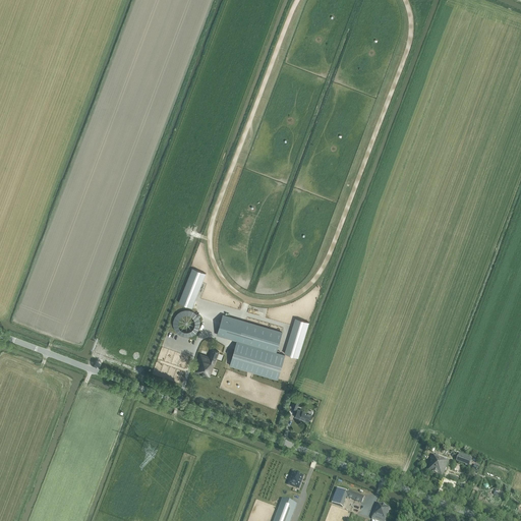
[(192,269),(179,302),(192,307),(206,274),(192,269)]
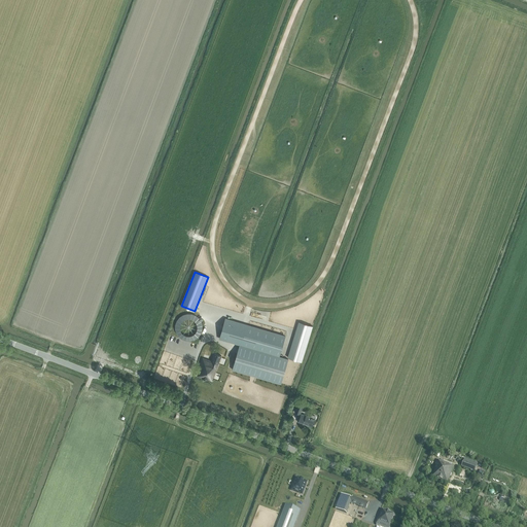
[(174,334),(196,343),(205,319),(182,310),(174,334)]
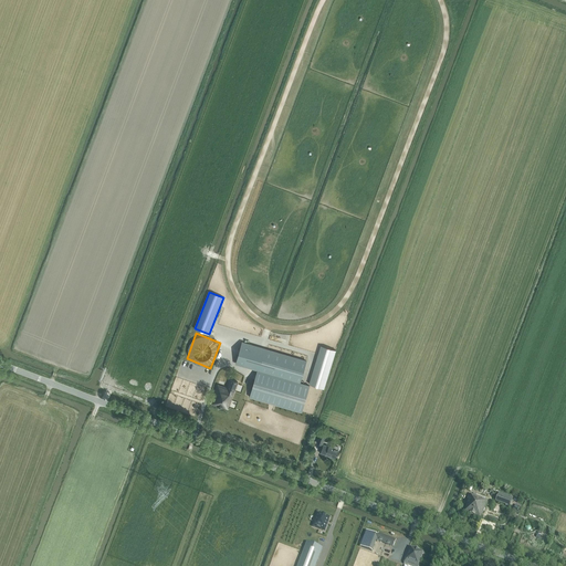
[(242,343),(236,364),(258,370),(250,397),(302,412),(310,386),(300,383),(306,362),(242,343)]
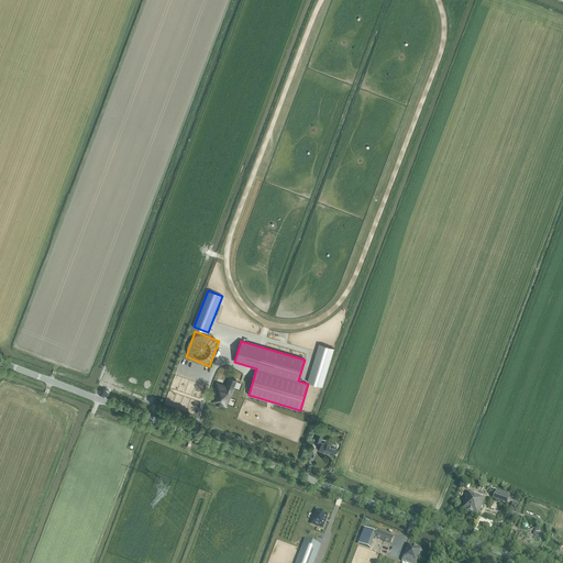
[(319,344),(308,382),(322,386),(334,349),(319,344)]
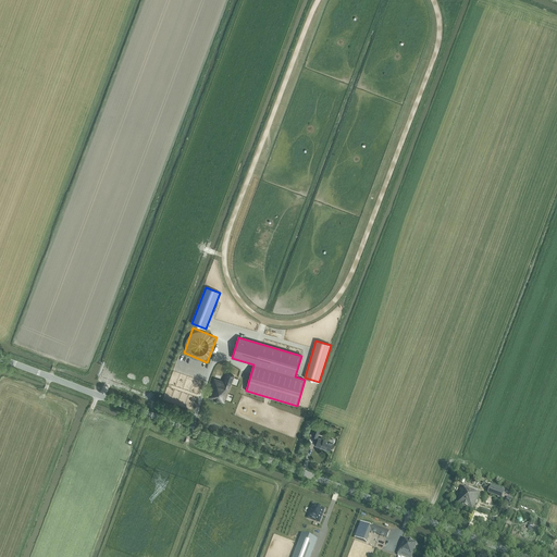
[(234,375),(226,373),(223,382),(219,380),(219,381),(214,380),(208,397),(224,404),(234,375)]
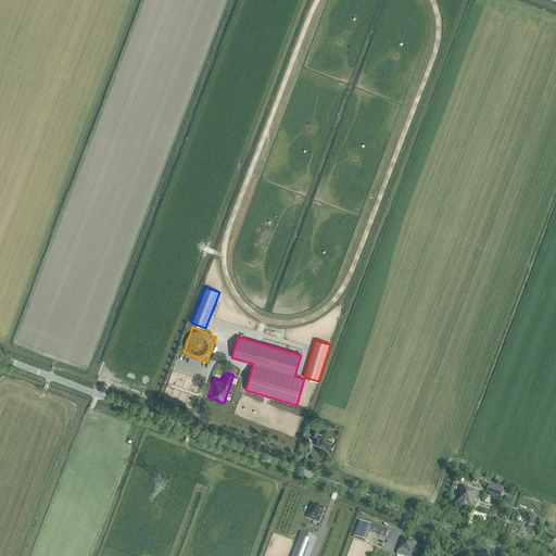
[(98,420),(97,419),(97,418),(96,418),(95,418),(91,417),(87,429),(93,431),(98,420)]
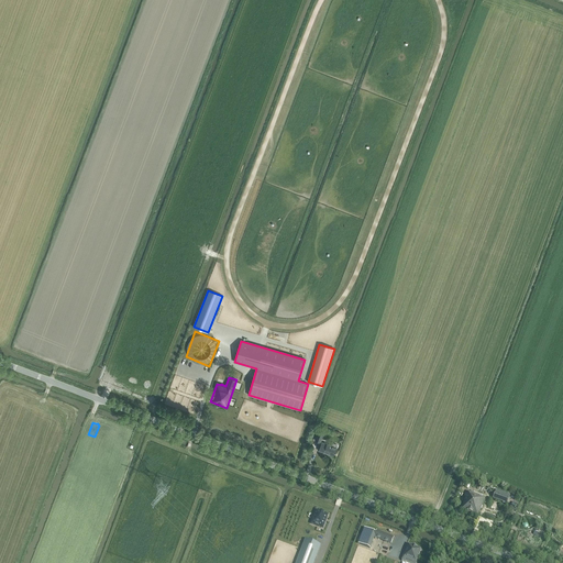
[(96,438),(92,448),(109,454),(113,443),(96,438)]
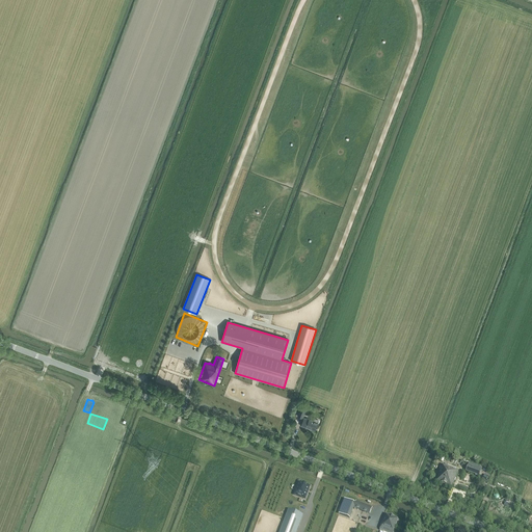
[(301,426),(315,430),(319,421),(318,420),(315,419),(314,420),(314,422),(304,419),(301,426)]
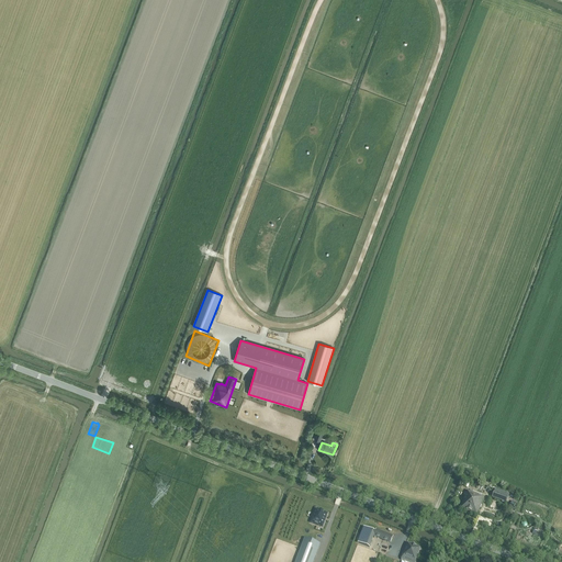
[(132,454),(124,452),(120,463),(127,465),(132,454)]
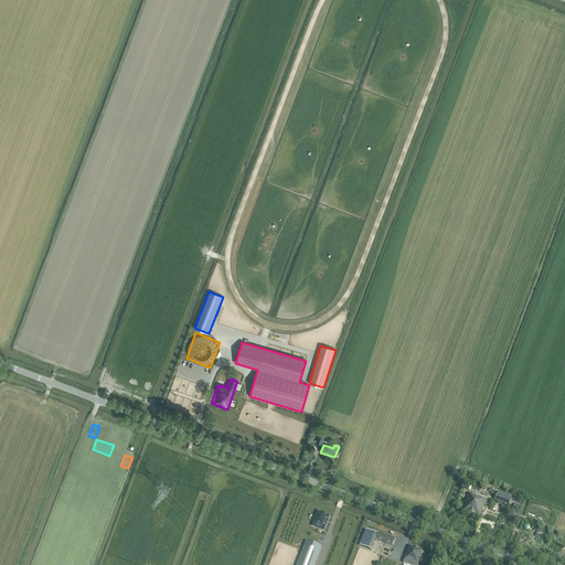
[(472,494),(470,493),(464,511),(480,516),(486,500),(476,496),(476,493),(473,492),(472,494)]
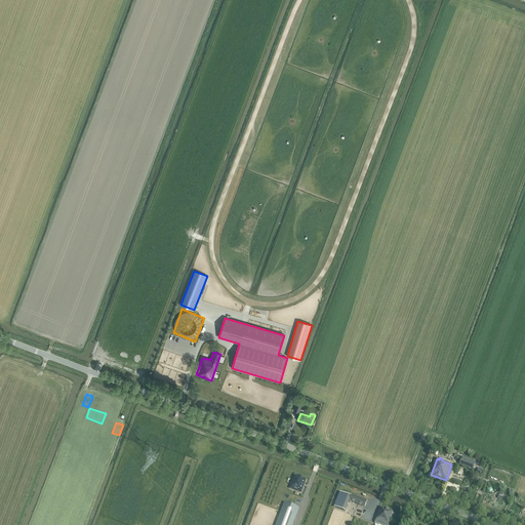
[(462,457),(459,465),(469,469),(471,463),(473,465),(474,461),(462,457)]
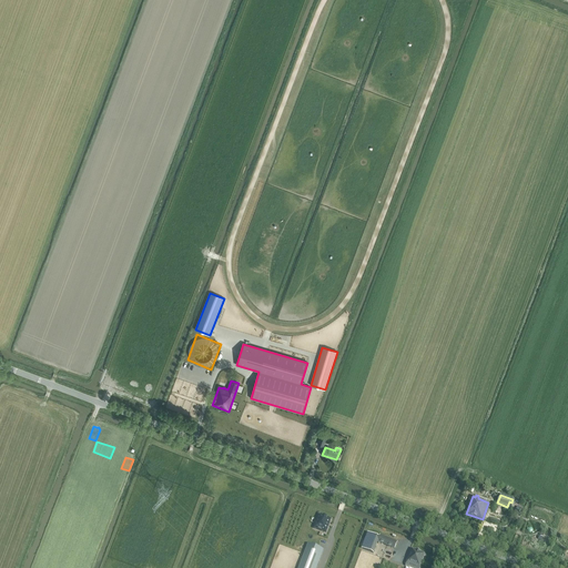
[(320,515),(314,528),(326,533),(332,519),(320,515)]
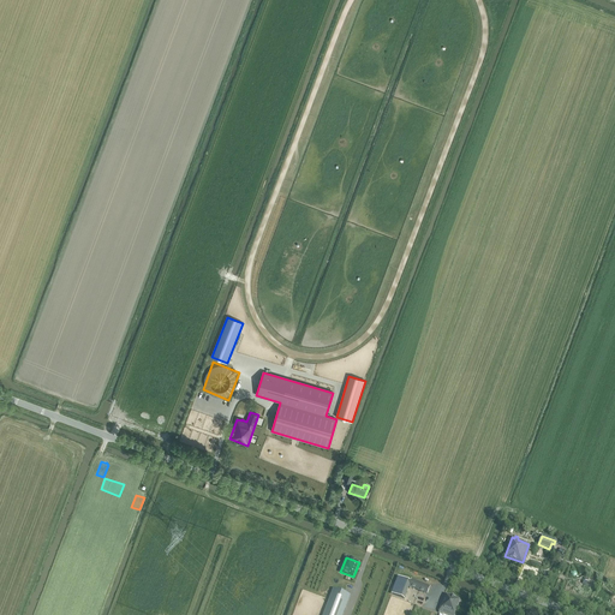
[(412,579),(411,581),(399,577),(392,593),(404,599),(408,587),(428,595),(430,587),(412,579)]
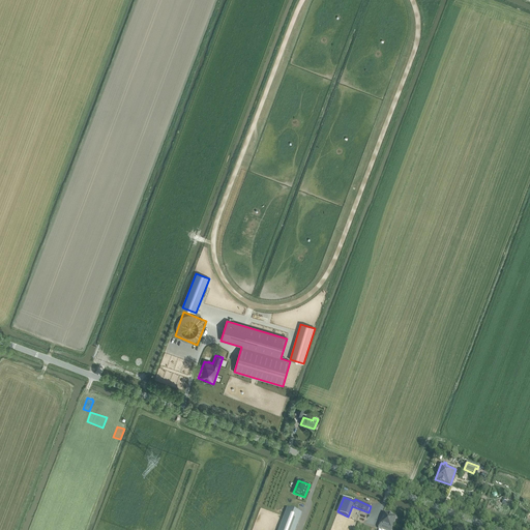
[(288,507),(278,529),(295,529),(302,512),(288,507)]
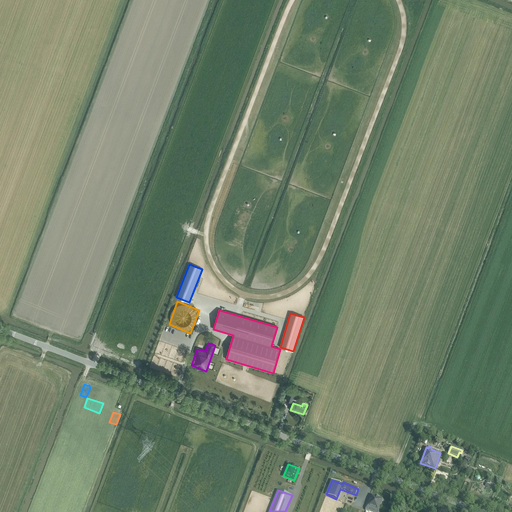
[(266,504),(271,506),(274,497),(269,495),(266,504)]
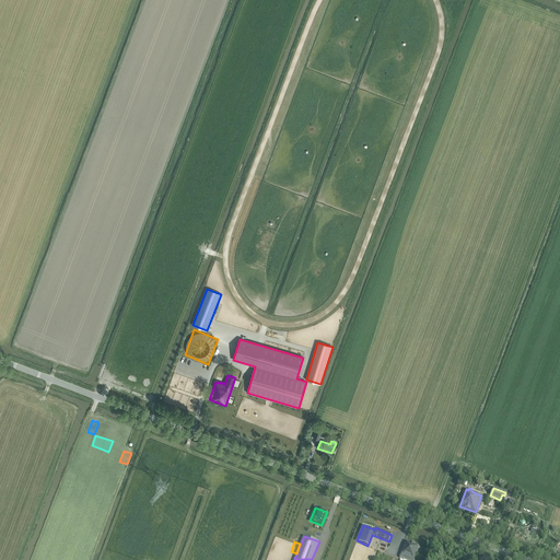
[(418,546),(406,541),(400,555),(413,559),(418,546)]
